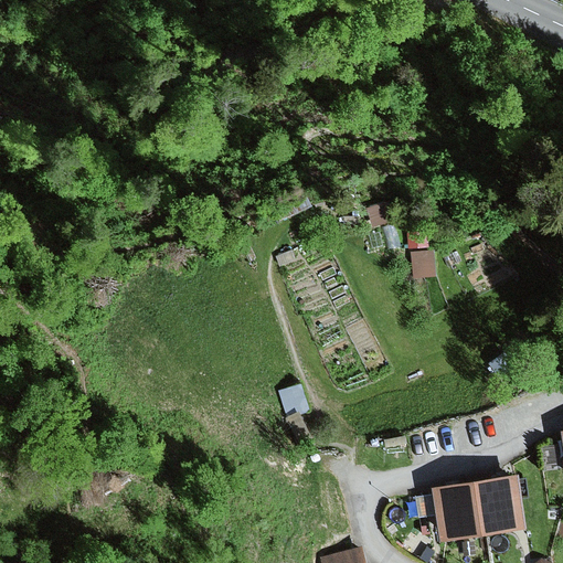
[(427,233),(406,234),(407,250),(427,248),(427,233)]
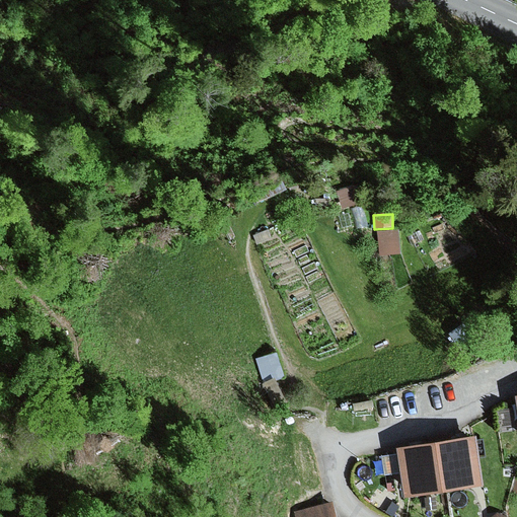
[(398,230),(376,232),(378,256),(400,254),(398,230)]
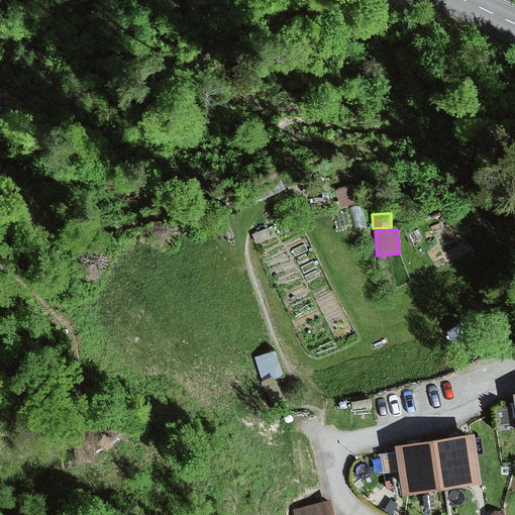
[(276,350),(253,357),(262,383),(284,376),(276,350)]
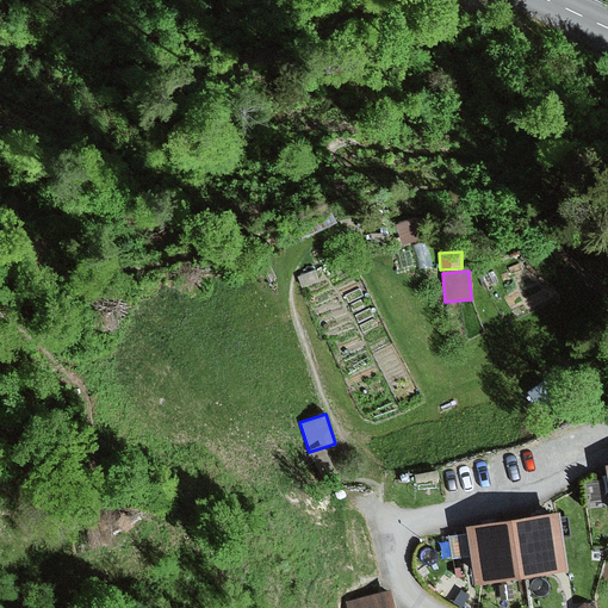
[(557,513),(466,525),(475,581),(565,569),(557,513)]
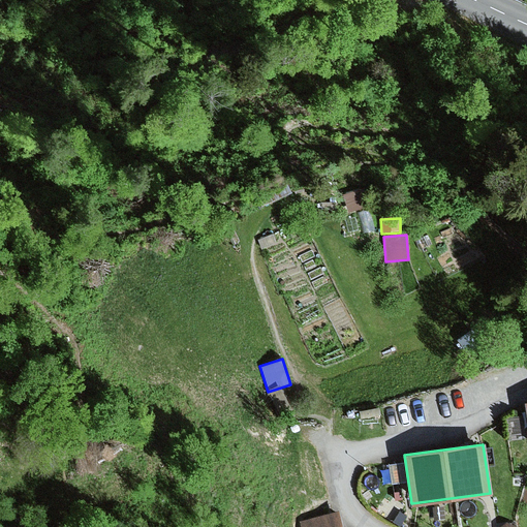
[(342,526),(339,513),(301,523),(302,526),(342,526)]
